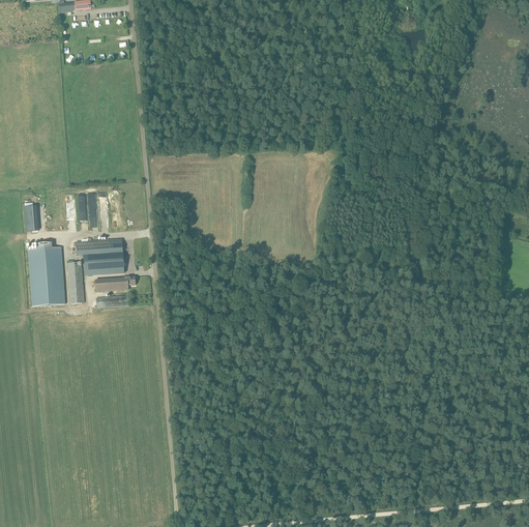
[(57,0),(58,10),(70,9),(75,9),(75,8),(74,0),(62,1),(62,0),(57,0)]
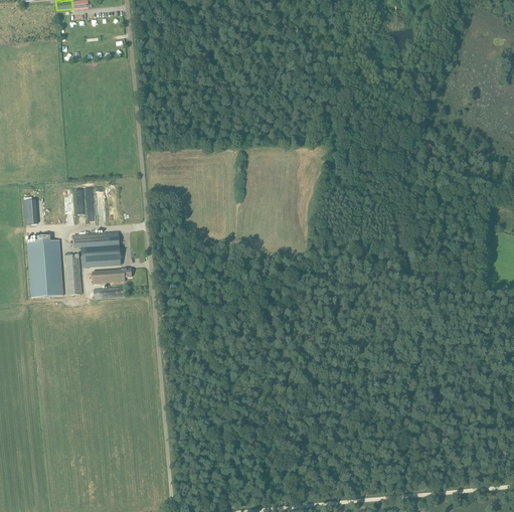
[(71,0),(72,8),(88,6),(87,1),(87,0),(71,0)]
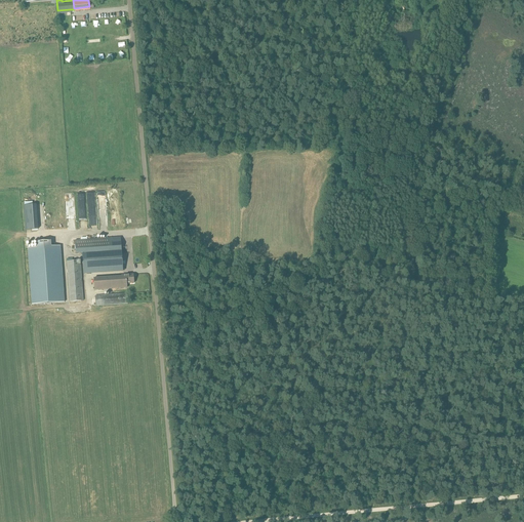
[(98,225),(107,225),(107,215),(97,215),(98,225)]
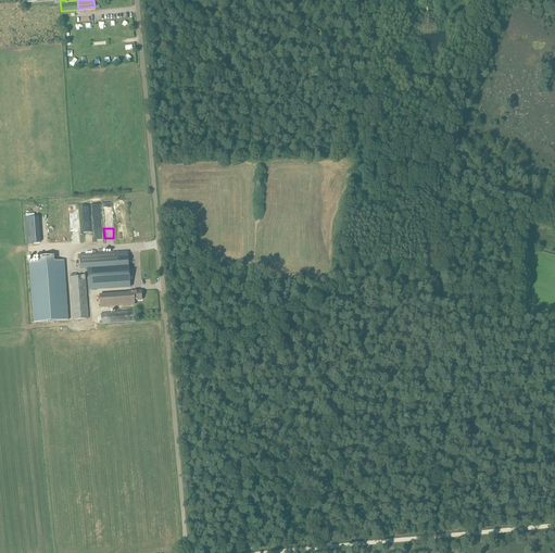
[(78,252),(79,266),(86,265),(88,287),(129,284),(126,249),(78,252)]
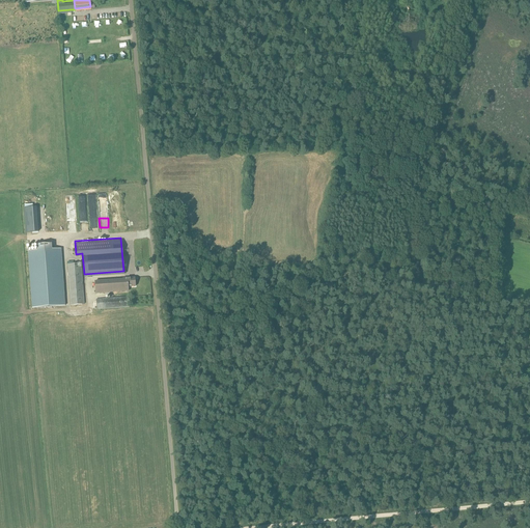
[(27,248),(31,305),(64,303),(60,246),(51,247),(50,241),(35,242),(36,248),(27,248)]
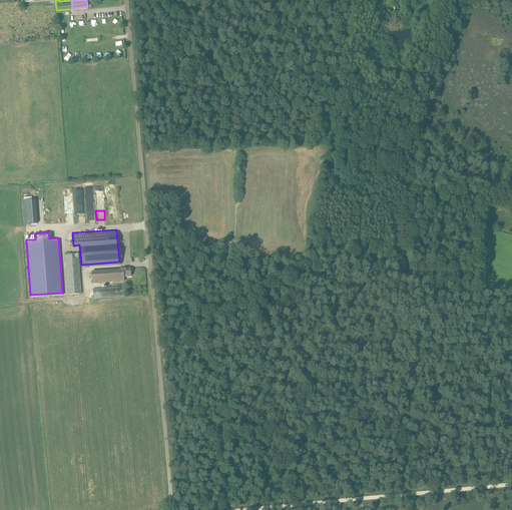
[(80,290),(78,257),(77,250),(64,251),(67,291),(80,290)]
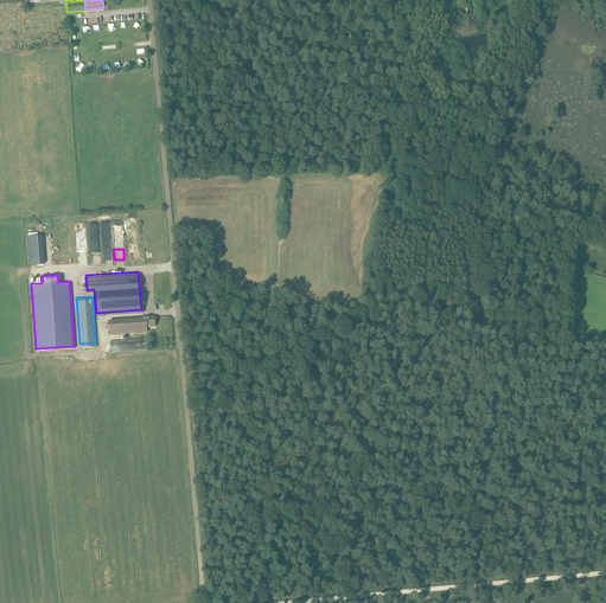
[(145,314),(145,315),(107,318),(108,332),(146,329),(146,325),(153,324),(153,313),(145,314)]
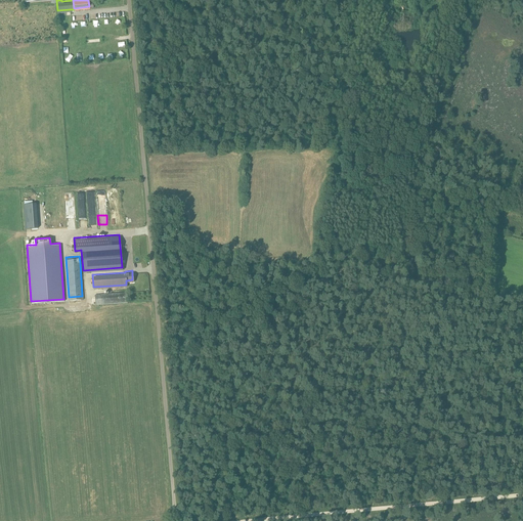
[(126,290),(102,292),(96,292),(97,302),(127,300),(126,290)]
